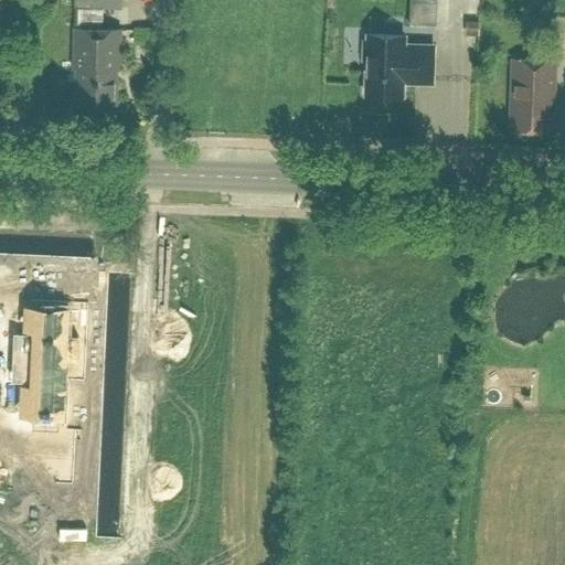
[(83,22),(84,8),(120,9),(120,0),(72,0),(73,7),(74,7),(73,22),(83,22)]
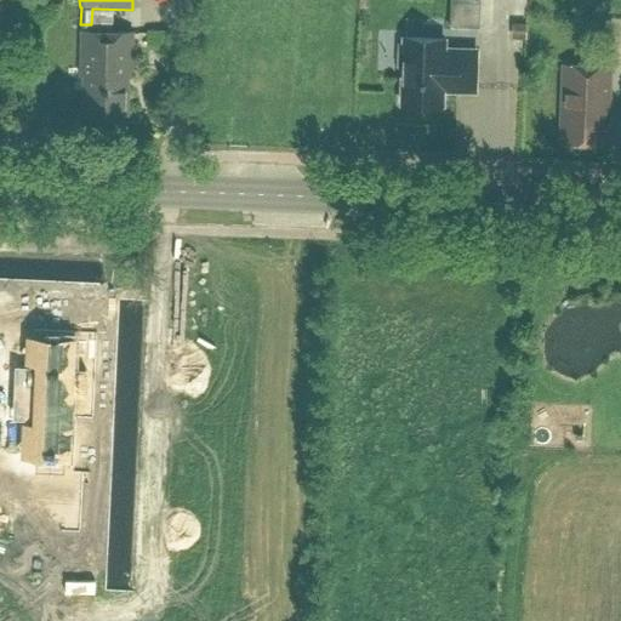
[(134,77),(135,32),(80,30),(79,77),(83,77),(81,112),(126,113),(126,77),(134,77)]
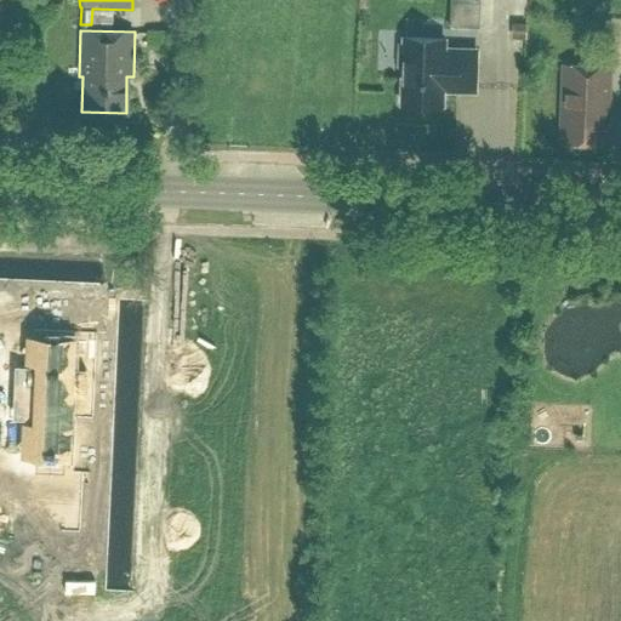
[(167,41),(167,32),(147,30),(147,40),(167,41)]
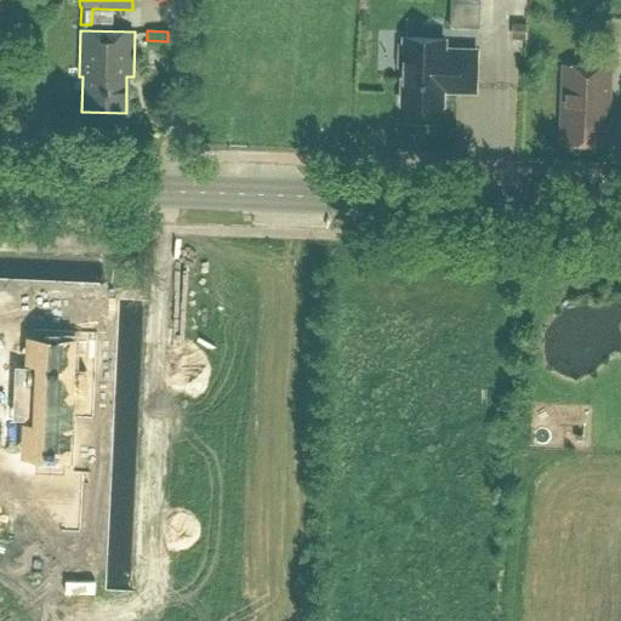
[(399,44),(398,64),(403,64),(402,103),(442,104),(442,86),(454,87),(454,89),(474,90),(476,50),(443,49),(444,39),(404,36),(404,44),(399,44)]
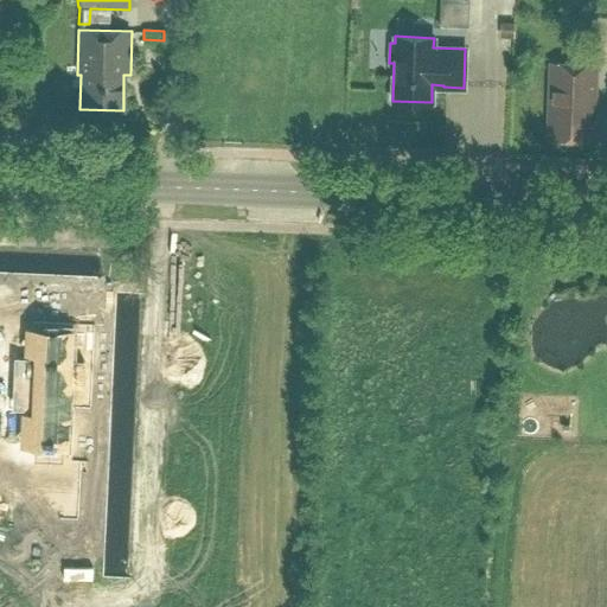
[(594,64),(549,63),(547,138),(592,139),(594,64)]
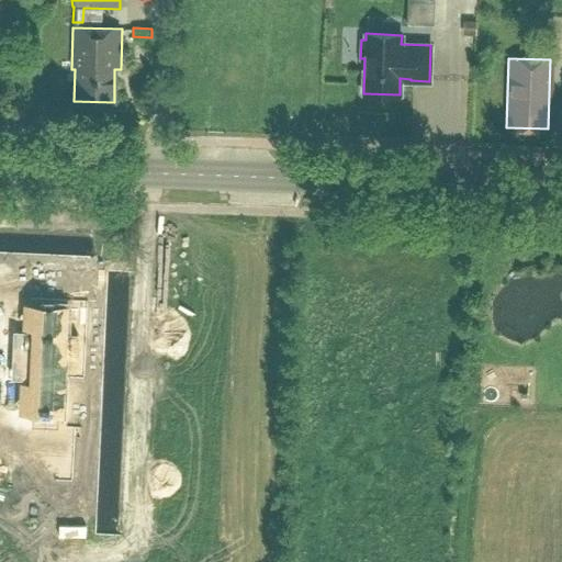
[(33,401),(32,425),(57,426),(59,375),(57,375),(58,357),(60,357),(60,353),(75,355),(75,358),(77,358),(78,333),(62,333),(63,306),(44,305),(44,323),(37,322),(37,315),(27,314),(26,330),(13,330),(13,333),(18,333),(15,374),(33,375),(33,389),(31,389),(30,401),(33,401)]
